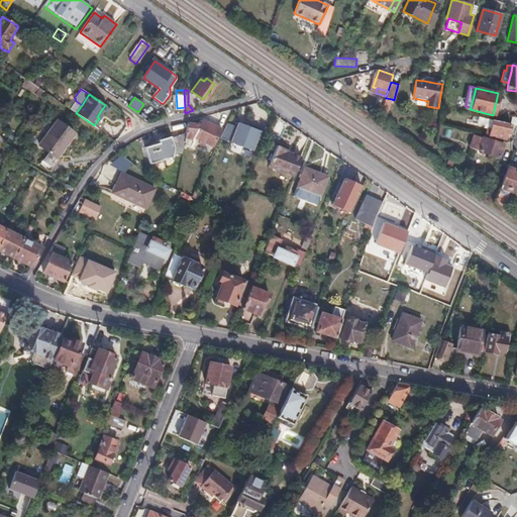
[(386,98),(382,111),(388,113),(392,99),(386,98)]
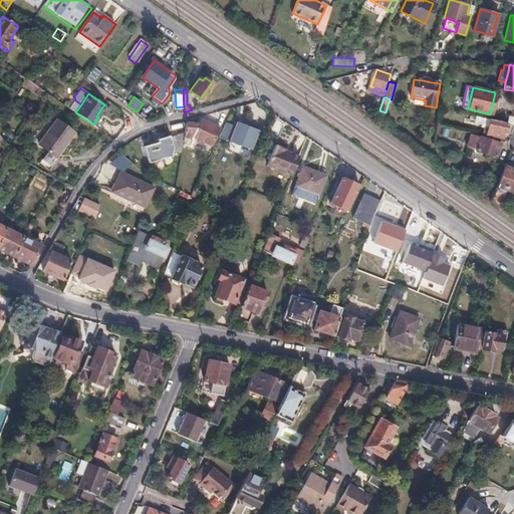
[(75,100),(69,108),(75,112),(81,104),(75,100)]
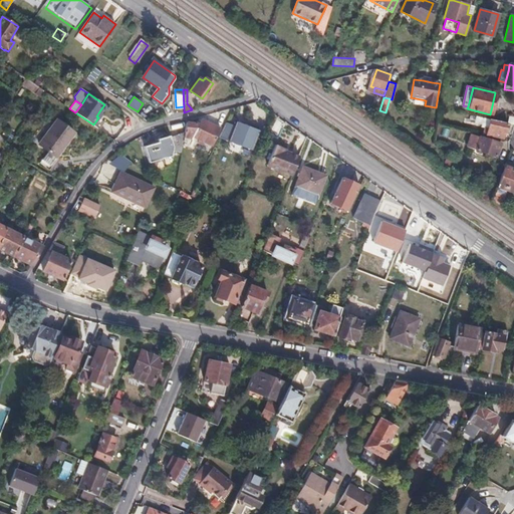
[(93,124),(98,129),(103,121),(98,117),(93,124)]
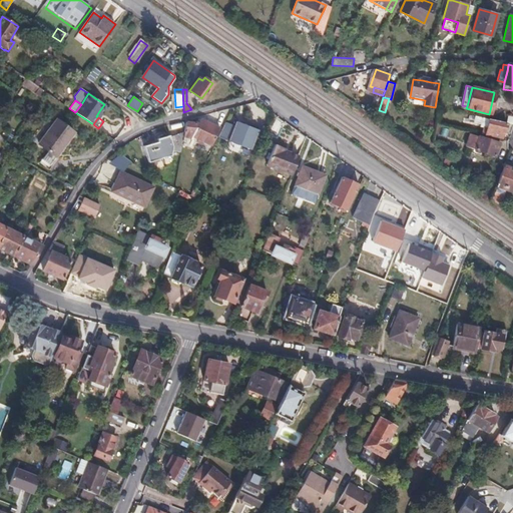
[(508,123),(481,117),(479,125),(483,126),(481,132),(502,136),(503,131),(505,132),(508,123)]
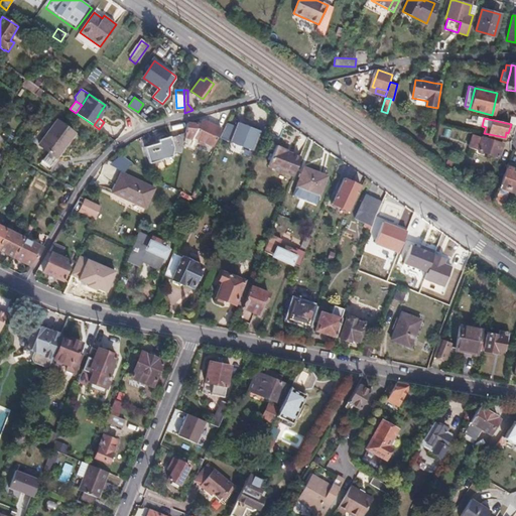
[(201,123),(187,122),(185,132),(184,141),(187,142),(189,138),(194,139),(195,137),(213,145),(221,128),(203,119),(201,123)]
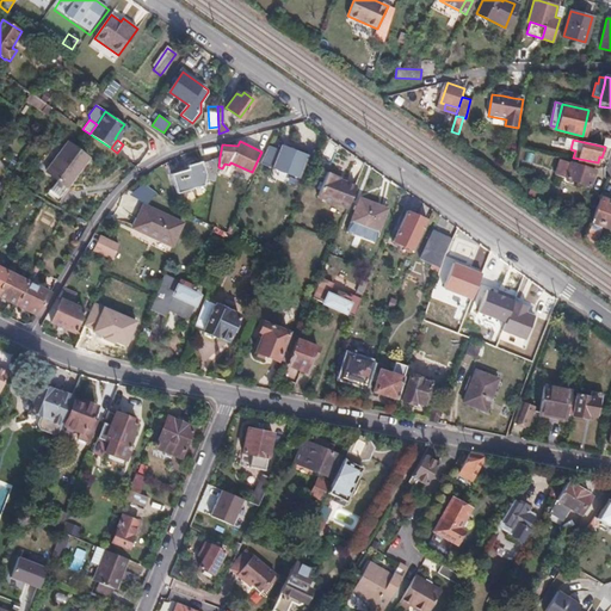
[(68,142),(47,171),(67,185),(87,158),(68,142)]
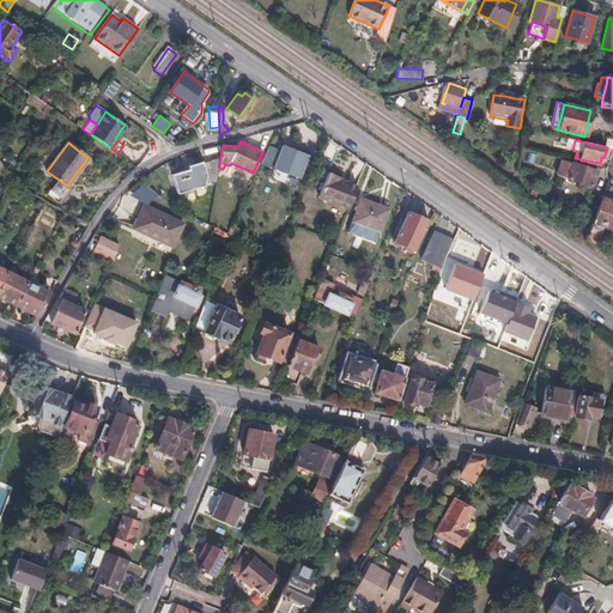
[(309,156),(281,145),(279,150),(269,145),(260,163),(301,180),(309,156)]
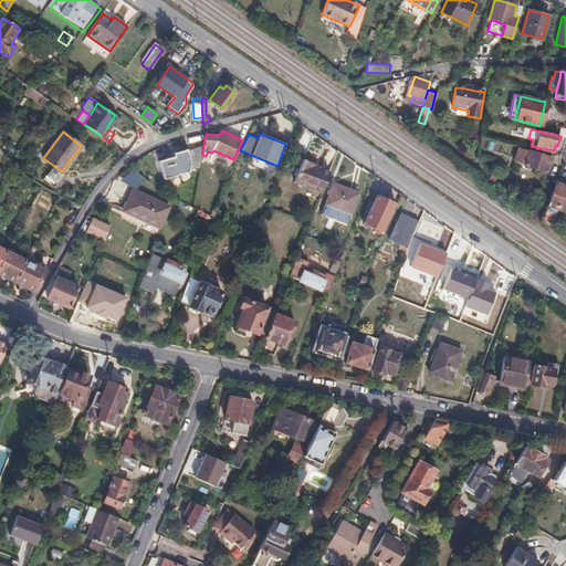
[(190,166),(199,167),(202,155),(203,145),(188,150),(187,149),(175,153),(175,156),(159,160),(165,178),(189,171),(190,166)]
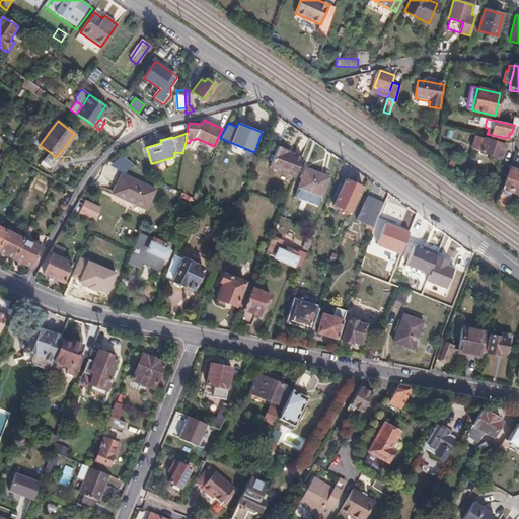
[(506,145),(475,136),(471,149),(502,158),(506,145)]
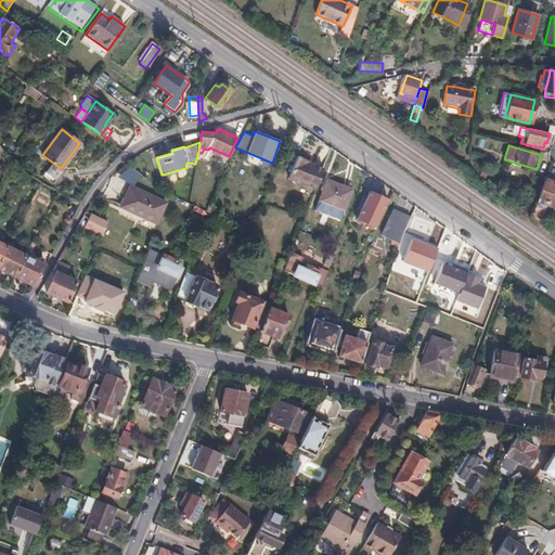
[(61,168),(42,155),(31,169),(50,183),(61,168)]
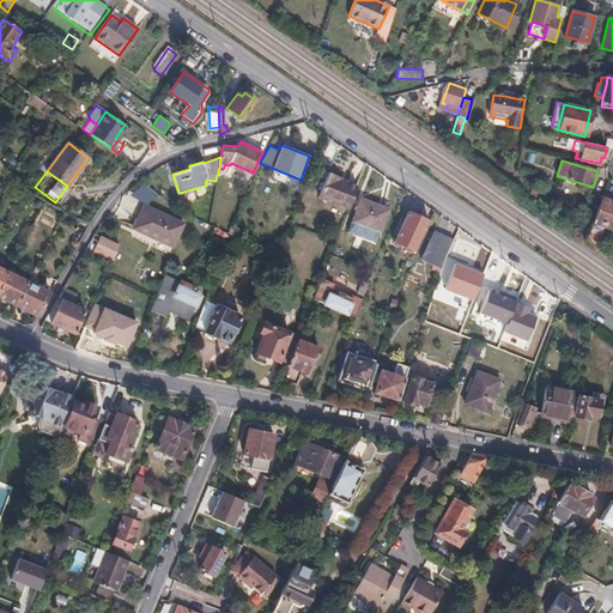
[(349,208),(358,187),(347,182),(347,181),(328,173),(319,196),(349,208)]
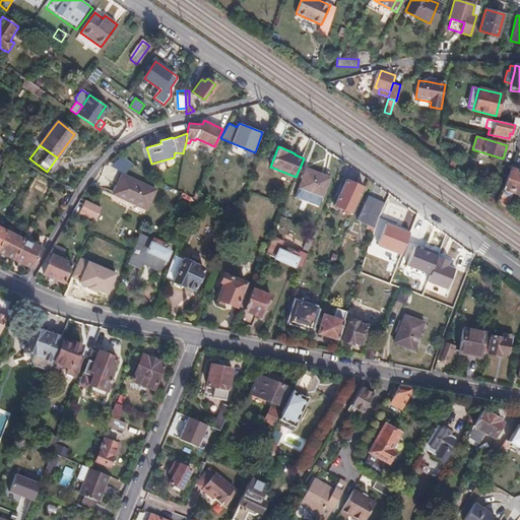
[(322,197),(329,177),(307,169),(299,189),(322,197)]
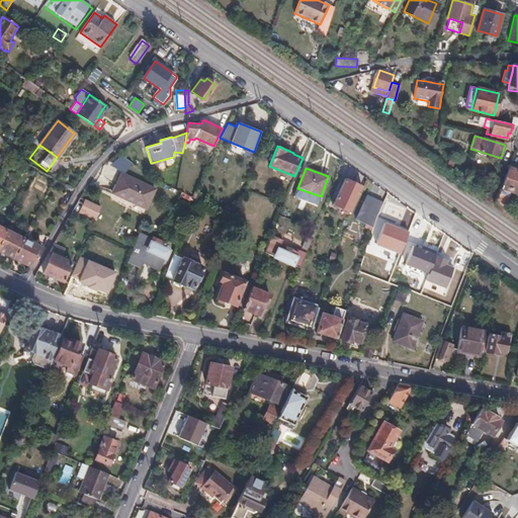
[(496,202),(504,207),(510,192),(517,194),(517,171),(509,169),(496,202)]
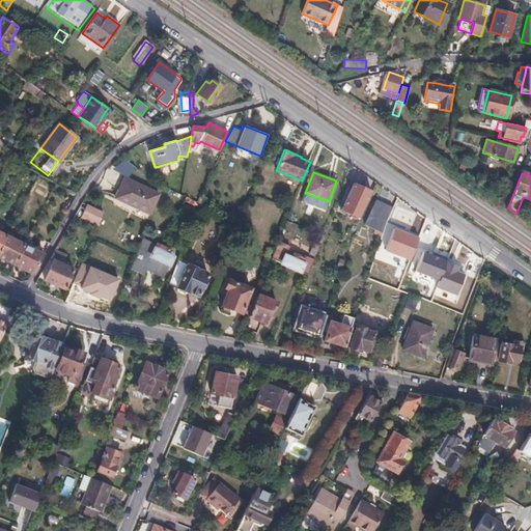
[(149,212),(158,194),(126,179),(117,197),(149,212)]
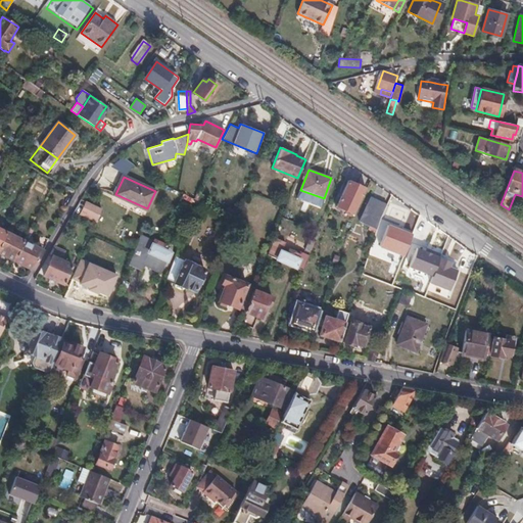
[(354,214),(366,187),(348,180),(336,206),(354,214)]
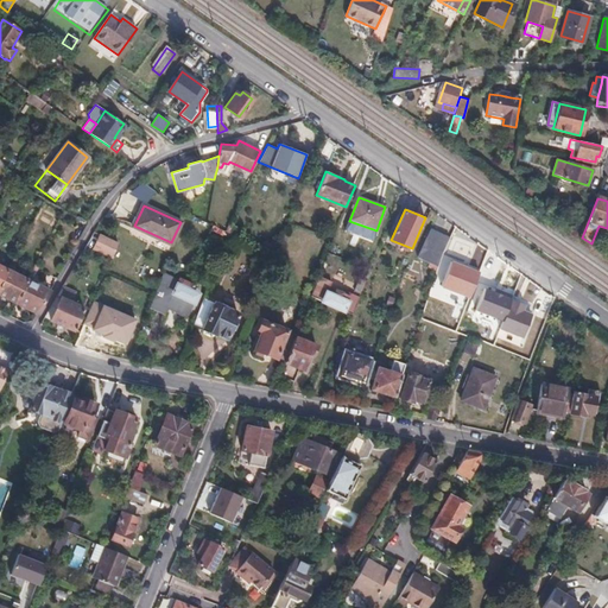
[(232,246),(236,235),(226,230),(225,232),(213,225),(207,239),(217,244),(220,240),(232,246)]
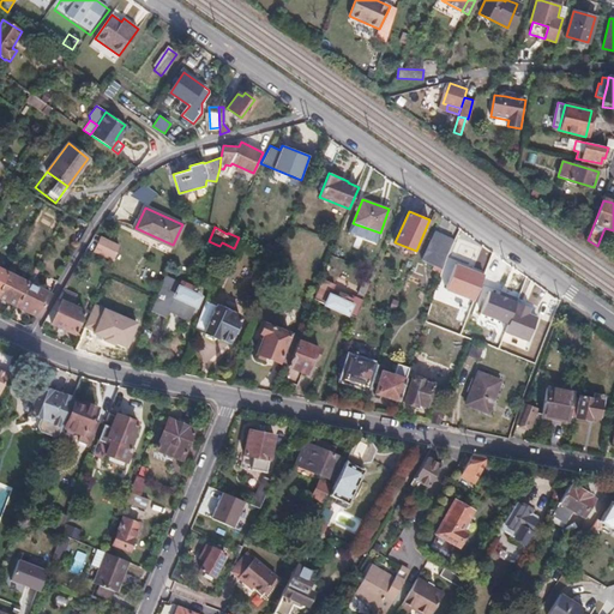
[(228,233),(239,238),(242,232),(232,227),(228,233)]
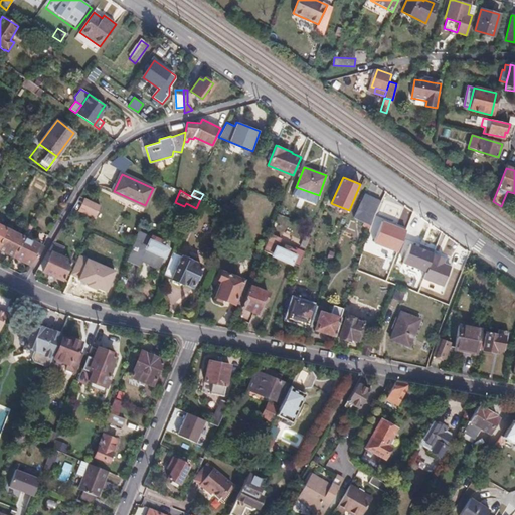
[(374,213),(380,200),(365,194),(354,217),(364,221),(370,224),(374,213)]
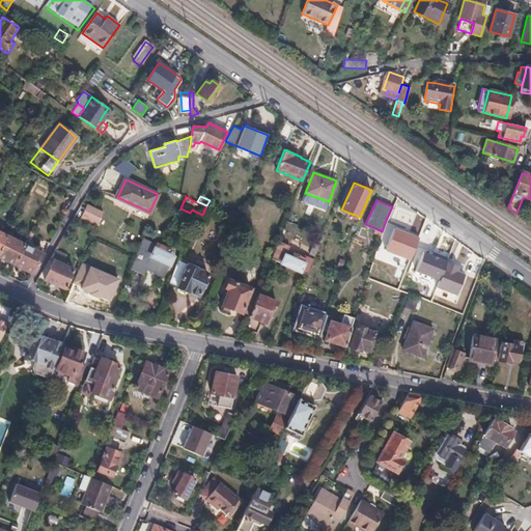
[(103,215),(104,212),(88,204),(83,216),(99,224),(103,215)]
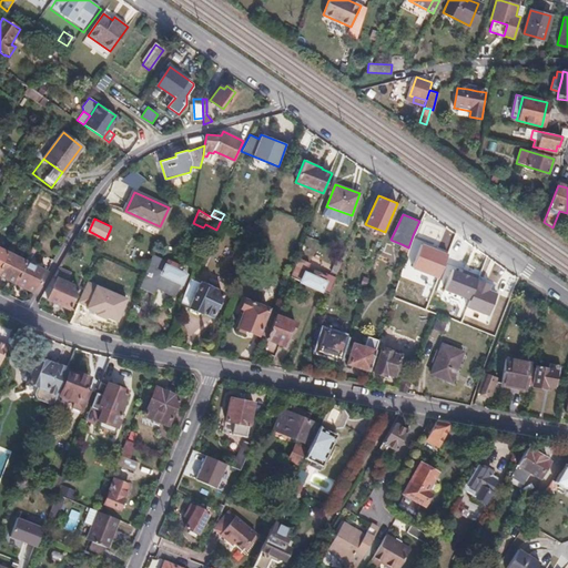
[(419,239),(413,235),(408,247),(408,251),(415,254),(419,239)]
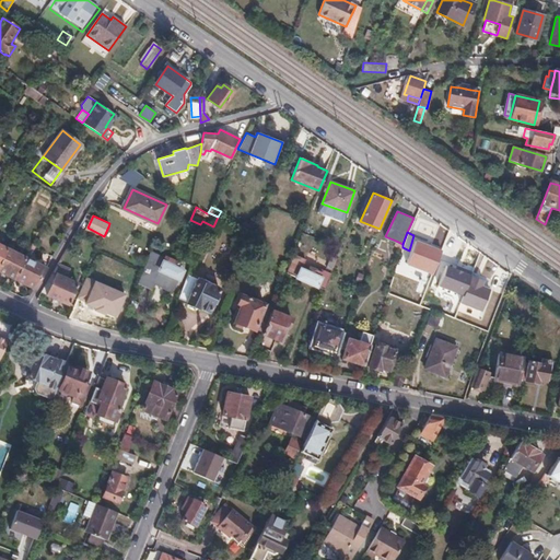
[(0,271),(15,279),(25,257),(8,248),(0,263),(0,271)]
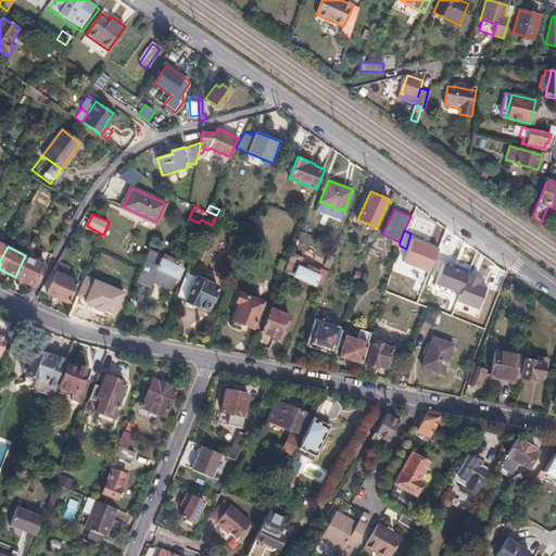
[(154,279),(172,288),(181,268),(174,265),(176,261),(164,255),(150,249),(138,281),(151,287),(154,279)]
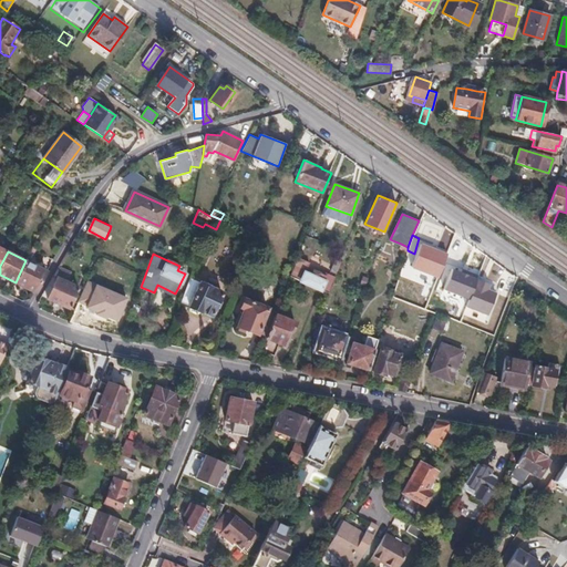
[(290,275),(300,280),(305,270),(308,261),(297,257),(290,275)]
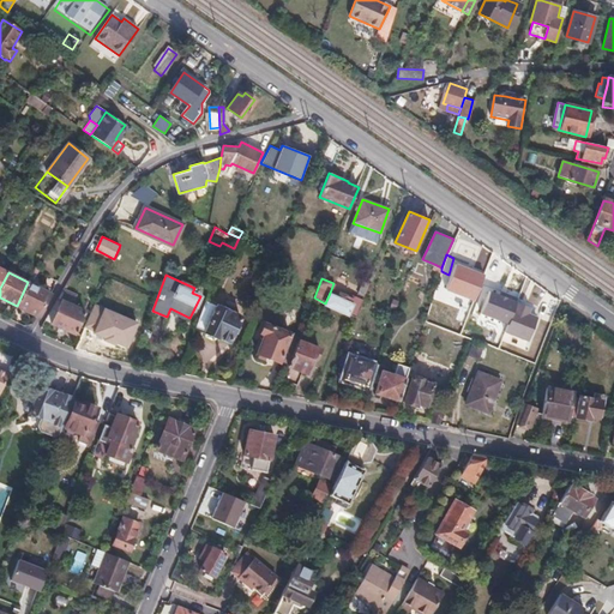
[(473,312),(481,290),(456,280),(447,304),(473,312)]
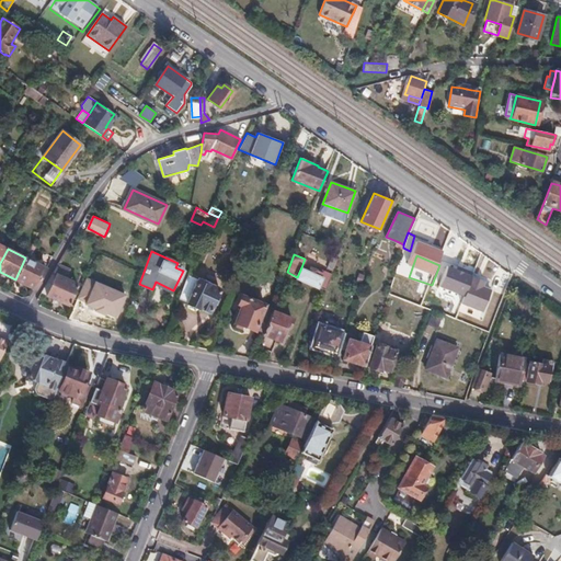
[(297,277),(325,292),(338,259),(332,256),(324,274),(309,267),(308,271),(301,267),(297,277)]
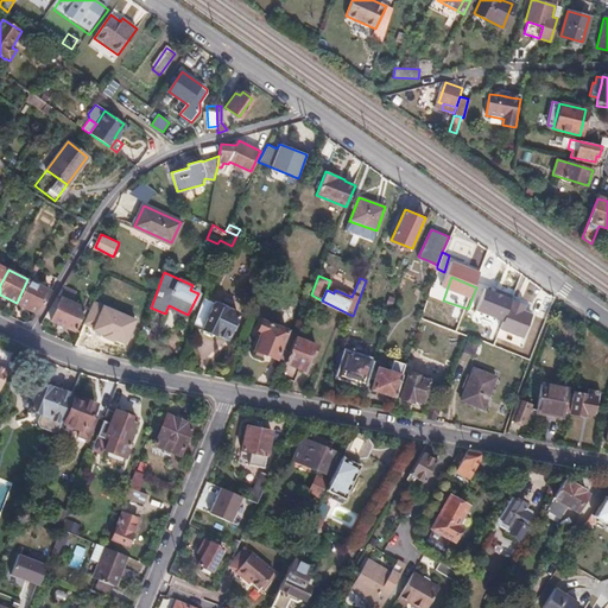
[(50,291),(27,279),(17,303),(37,312),(50,291)]
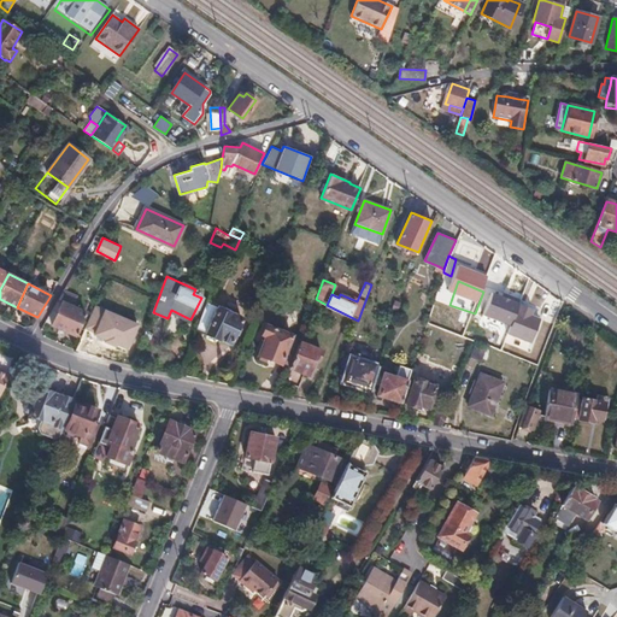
[(74,334),(84,312),(71,306),(76,297),(65,292),(51,324),(74,334)]
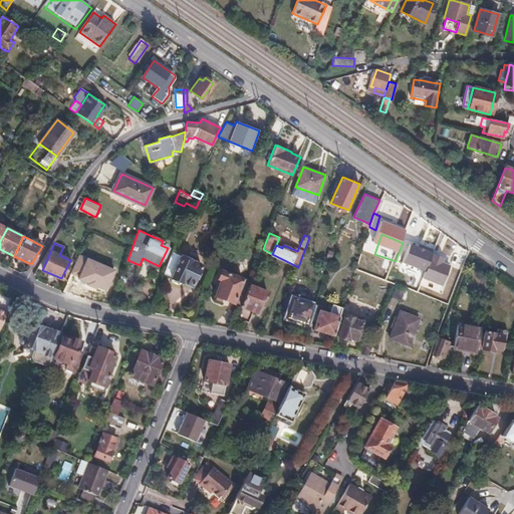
[(417,270),(425,252),(403,243),(396,261),(417,270)]
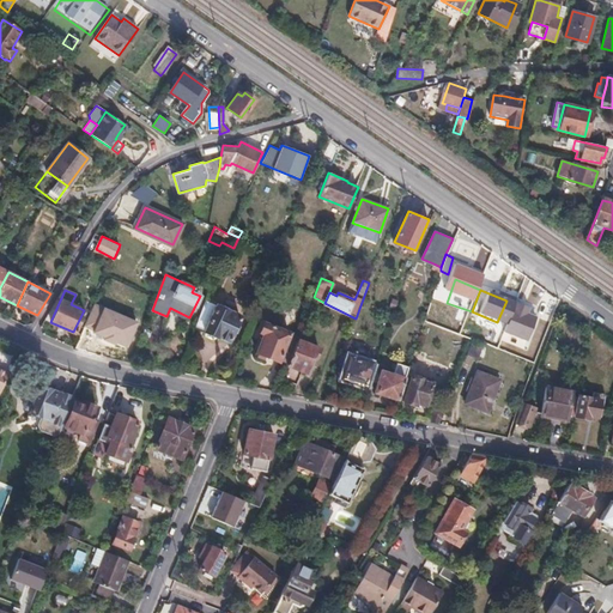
[(265,291),(261,299),(268,303),(272,295),(265,291)]
